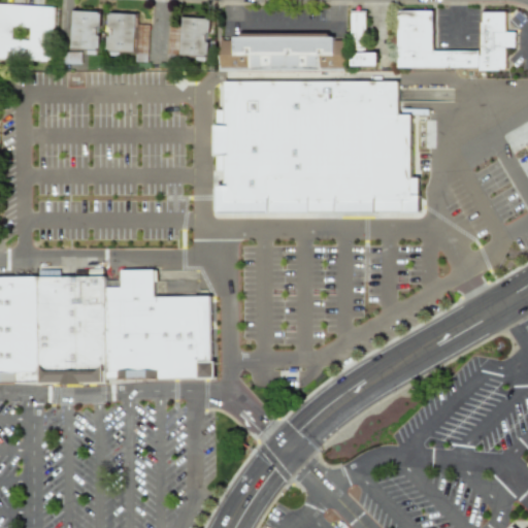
[(0,60),(52,62),(53,6),(0,4),(0,60)]
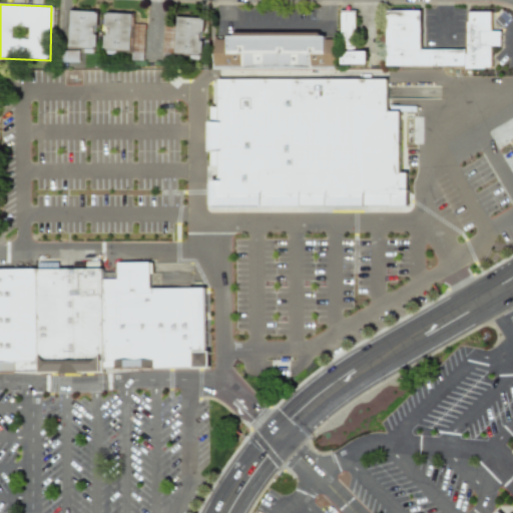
[(68,47),(95,48),(96,34),(89,33),(89,26),(96,26),(97,12),(69,11),(68,47)]
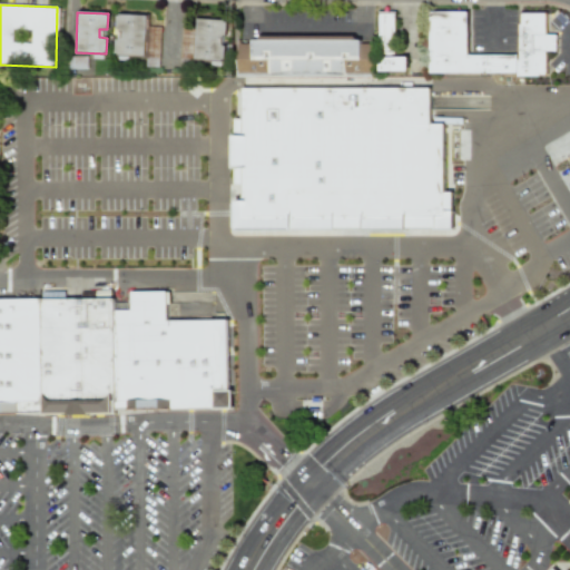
[(405,71),(405,56),(394,57),(393,12),(376,13),(379,71),(405,71)]
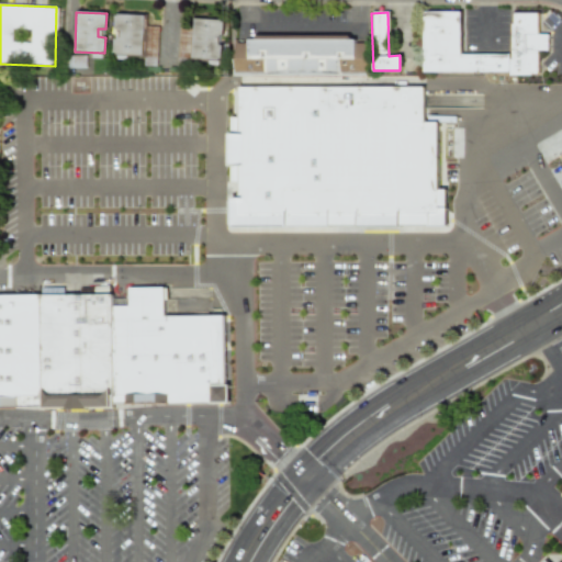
[(460,55),(460,12),(422,12),(422,72),(509,72),(509,76),(537,76),(537,51),(547,51),(547,34),(537,34),(537,13),(509,13),(509,55),(460,55)]
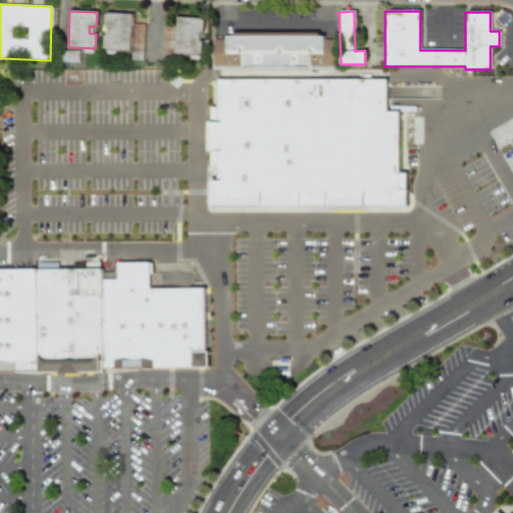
[(132,14),(104,13),(103,50),(142,51),(143,24),(132,24),(132,14)]
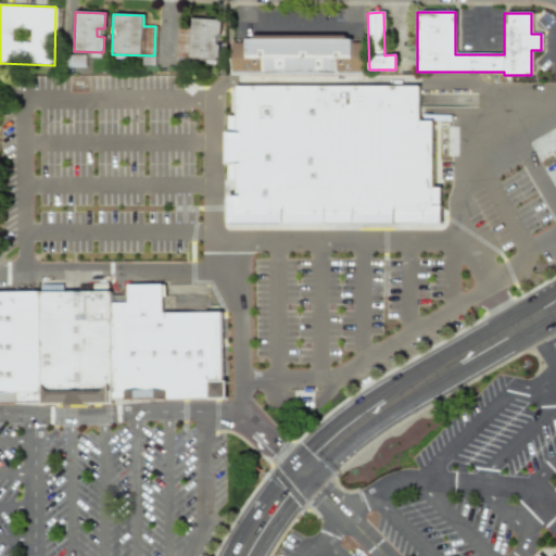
[(204,64),(218,65),(219,20),(190,19),(189,59),(204,59),(204,64)]
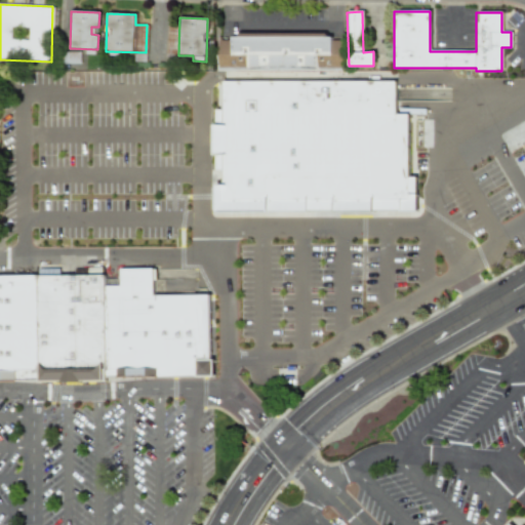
[(221,71),(349,71),(349,41),(334,41),(334,38),(234,38),(234,41),(221,41),(221,71)]
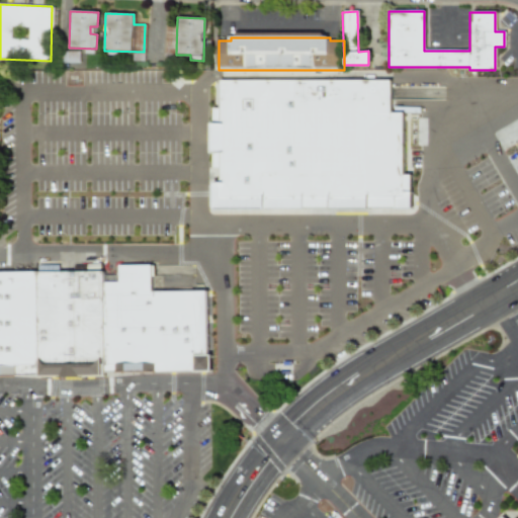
[(225,83),(395,83),(395,131),(407,131),(407,192),(377,191),(377,209),(224,211),(225,83)]
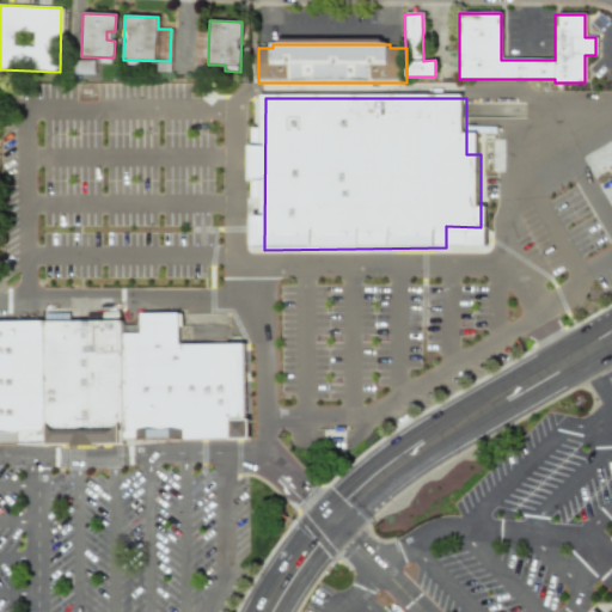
[(145,340),(145,319),(185,319),(184,349),(250,349),(251,444),(128,445),(127,340),(145,340)]
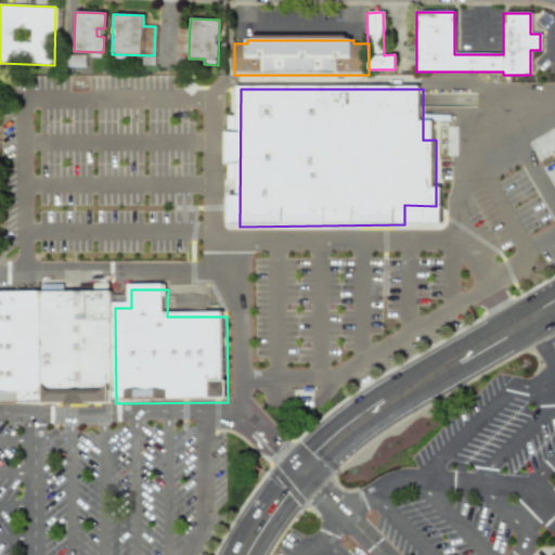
[(0,298),(43,298),(44,403),(0,403),(0,298)]
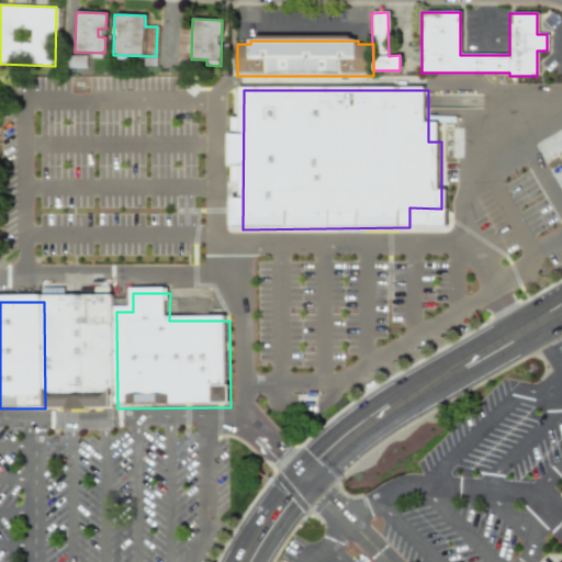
[(116,302),(116,312),(117,408),(45,408),(44,302),(116,302)]
